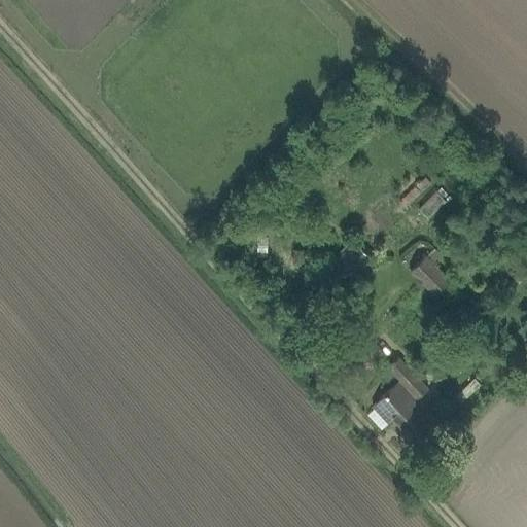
[(429,218),(446,201),(436,191),(419,209),(429,218)]
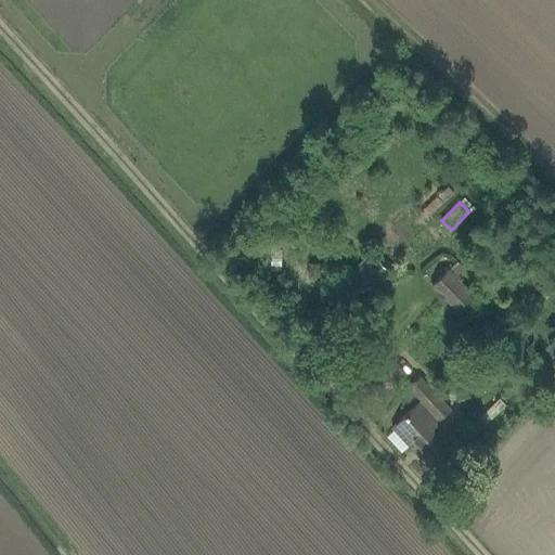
[(341,286),(360,305),(392,273),(373,255),(341,286)]
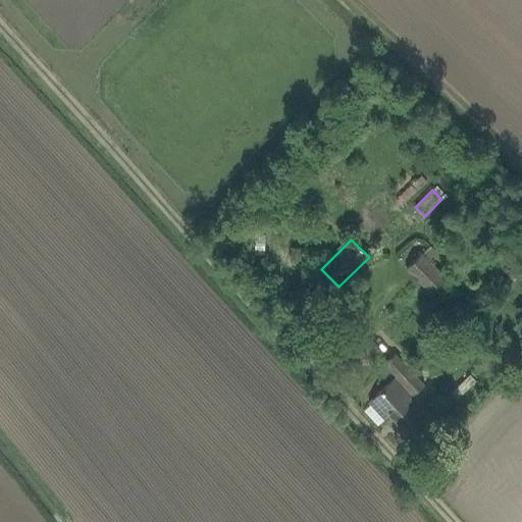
[(430,248),(406,270),(428,295),(445,278),(431,263),(438,256),(430,248)]
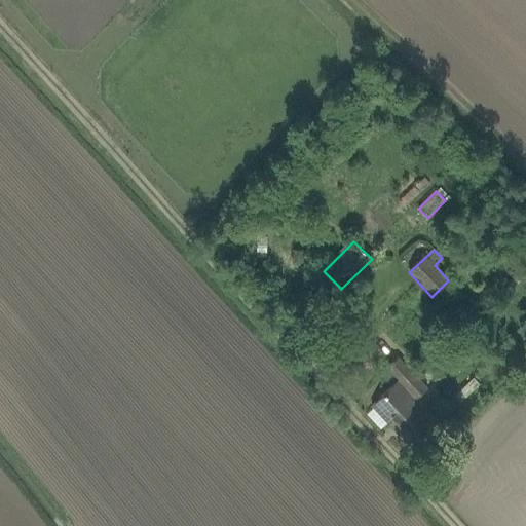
[(437,434),(431,427),(437,423),(416,401),(428,390),(401,358),(388,369),(400,382),(371,407),(400,441),(404,438),(411,446),(415,442),(419,448),(437,434)]
